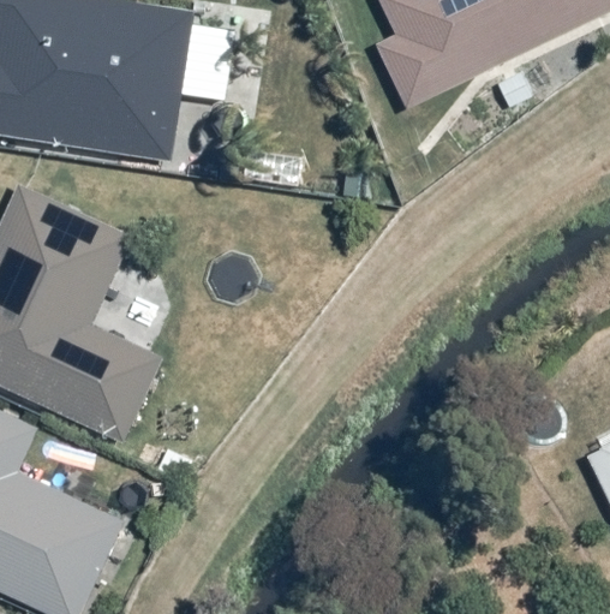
[(0,135),(173,164),(193,13),(109,0),(0,0),(0,135)]
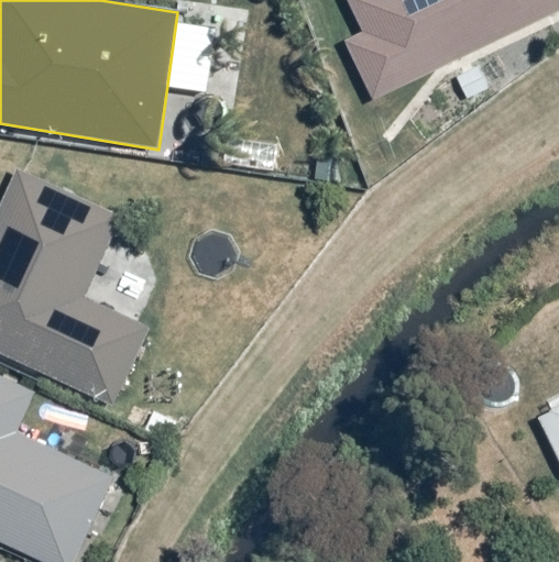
[(342,40),(371,100),(558,9),(558,0),(347,0),(362,30),(342,40)]
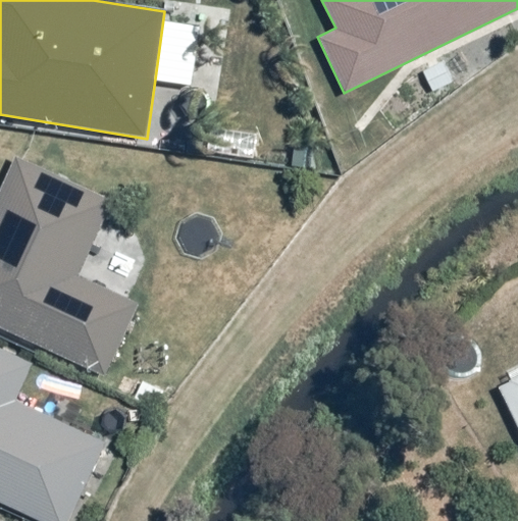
[(111,201),(16,156),(0,188),(0,327),(104,377),(139,304),(78,275),(111,201)]
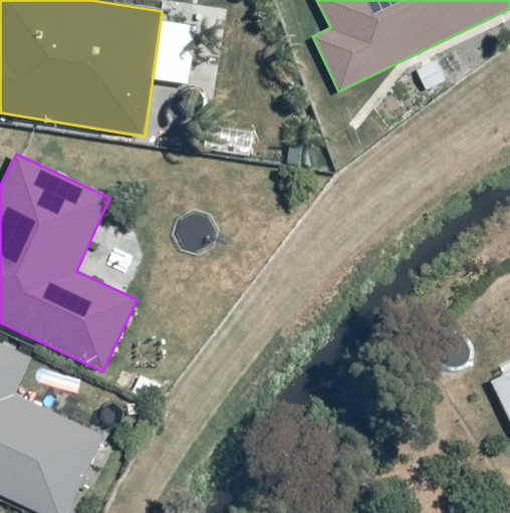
[(0,495),(37,512),(65,512),(105,436),(15,394),(33,358),(0,342),(0,495)]
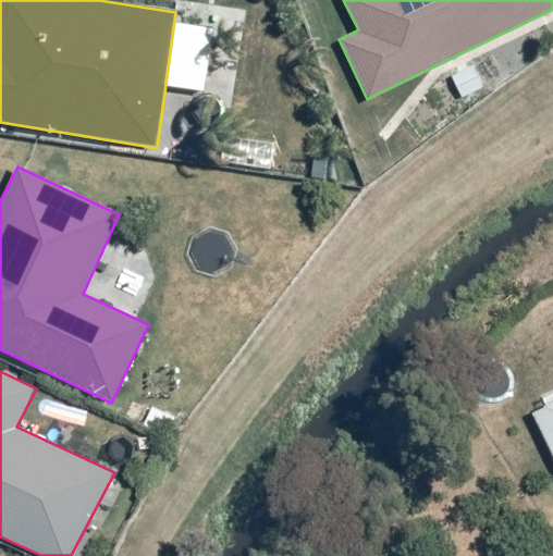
[(552,404),(533,414),(552,456),(552,404)]
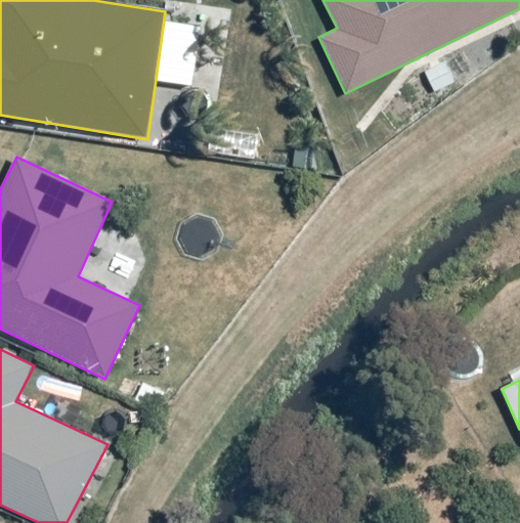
All buildings are outlined.
